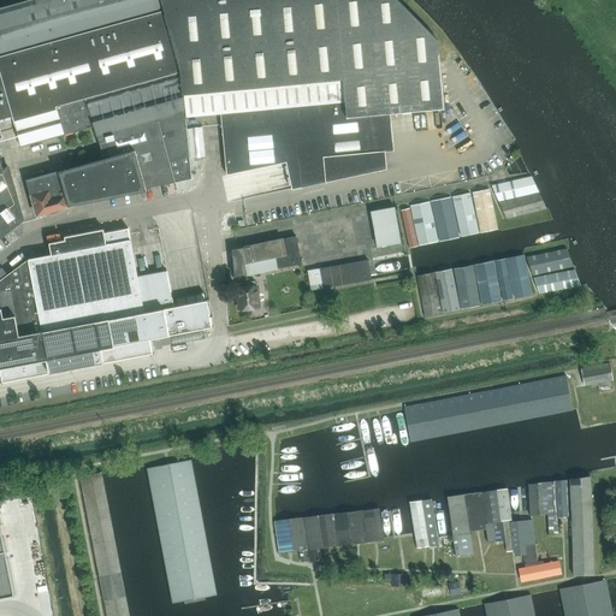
[(28,181),(37,215),(70,207),(69,203),(70,203),(72,202),(72,205),(77,203),(76,202),(78,201),(173,183),(175,183),(173,177),(170,163),(190,157),(187,128),(187,125),(185,113),(185,112),(183,95),(219,92),(221,124),(226,175),(286,163),(291,189),(292,189),(386,170),(385,150),(373,152),(369,116),(444,108),(438,40),(397,0),(34,0),(0,10),(0,72),(12,117),(21,147),(95,126),(104,159),(28,181)]
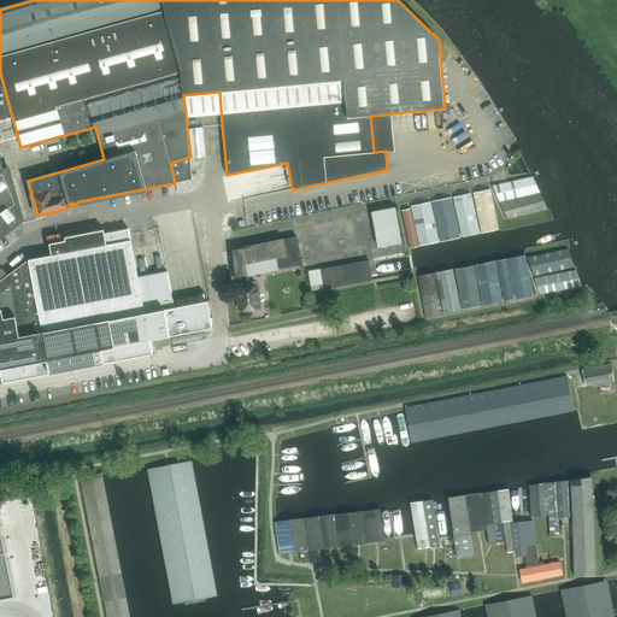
[(0,72),(0,119),(12,117),(0,72)]
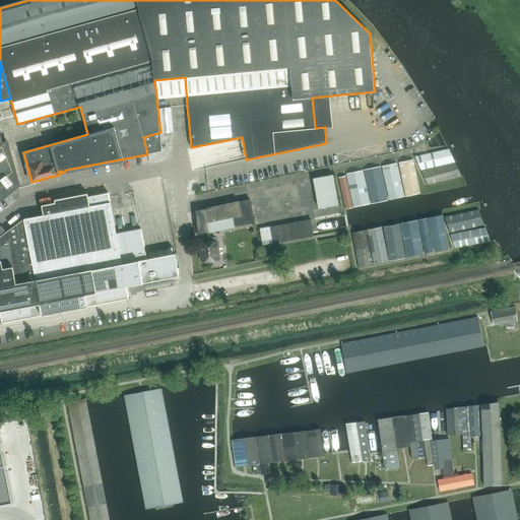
[(157,108),(160,132),(173,131),(171,107),(157,108)]
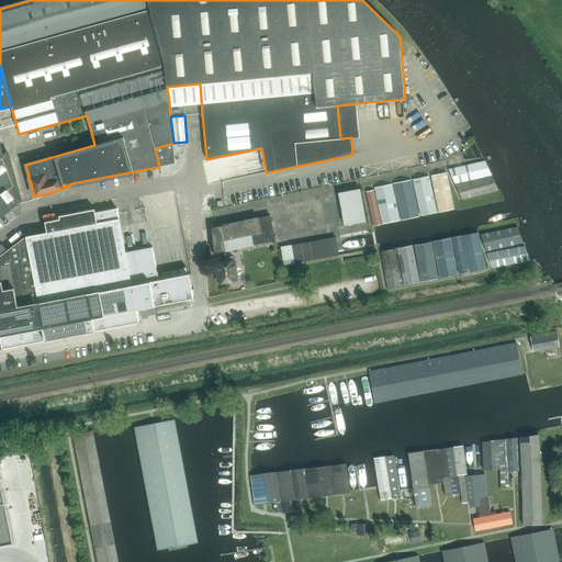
[(159,167),(175,164),(175,156),(173,143),(155,148),(158,161),(159,167)]
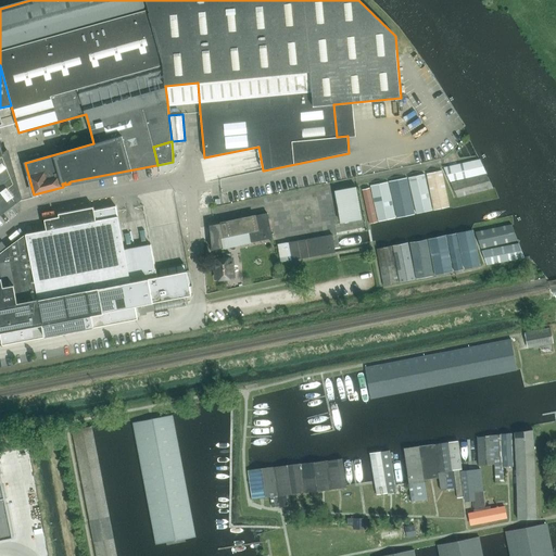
[(0,214),(5,211),(20,199),(21,199),(8,151),(2,155),(0,146),(0,214)]
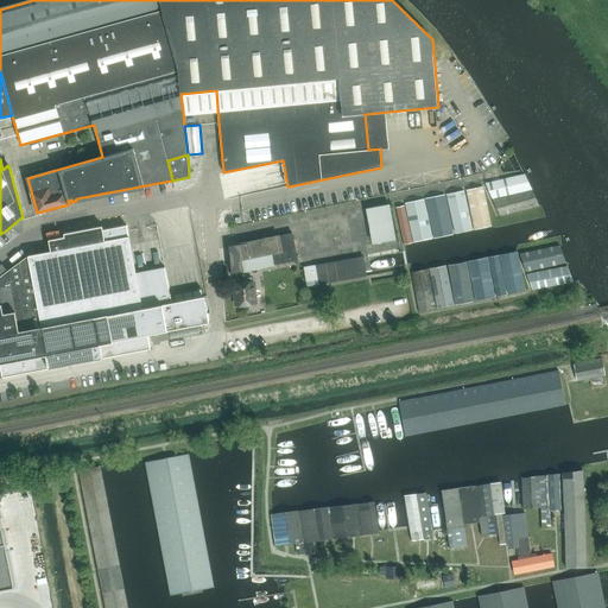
[(524,175),(520,175),(485,183),(492,198),(531,189),(524,175)]
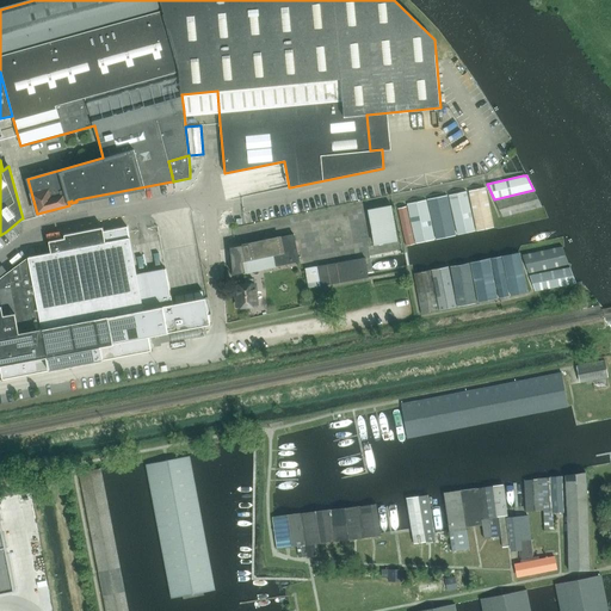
[(485,187),(469,191),(476,232),(493,228),(485,187)]
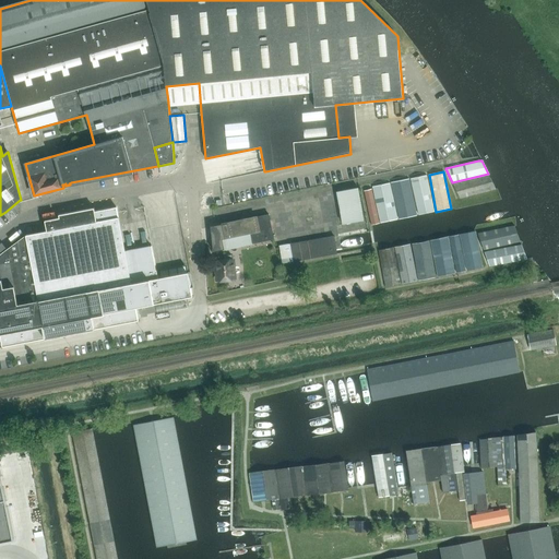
[(427,175),(411,179),(418,215),(436,212),(427,175)]
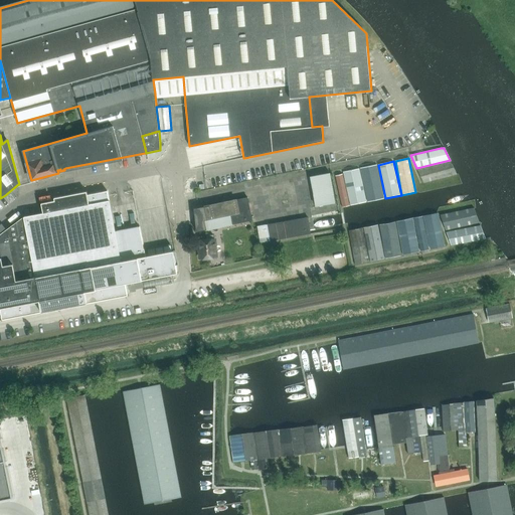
[(418,170),(423,183),(457,175),(451,162),(418,170)]
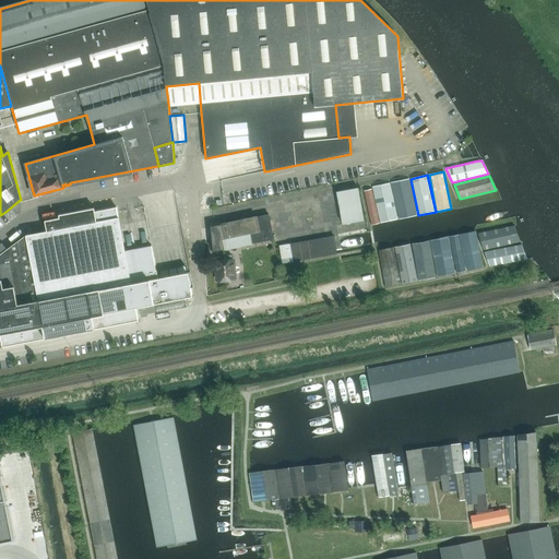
[(408,179),(393,182),(391,182),(393,190),(399,219),(416,215),(408,179)]
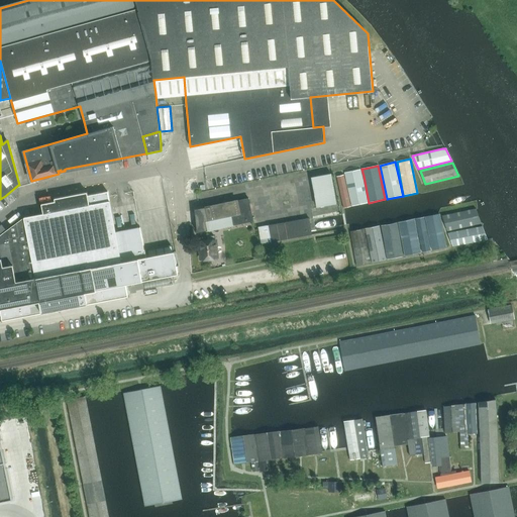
[(351,206),(364,204),(368,203),(364,181),(360,169),(344,173),(351,206)]
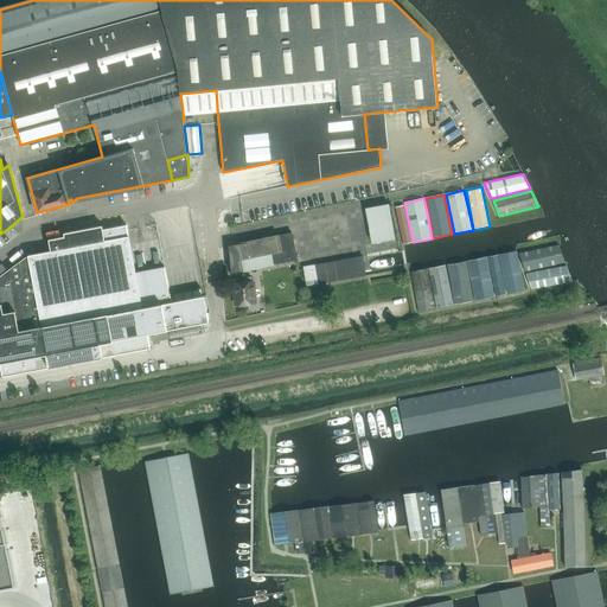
[(389,204),(366,208),(372,243),(395,240),(389,204)]
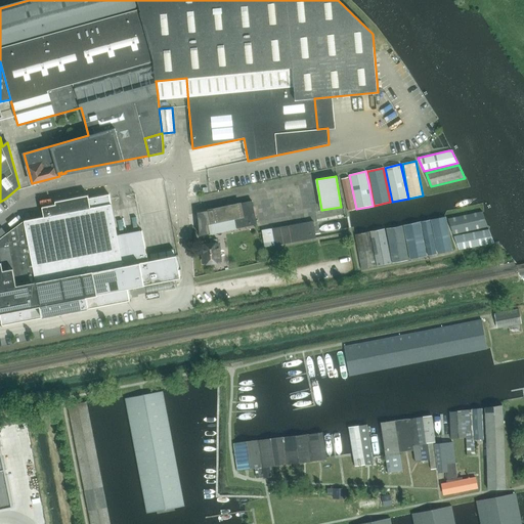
[(341,179),(348,211),(355,210),(348,177),(341,179)]
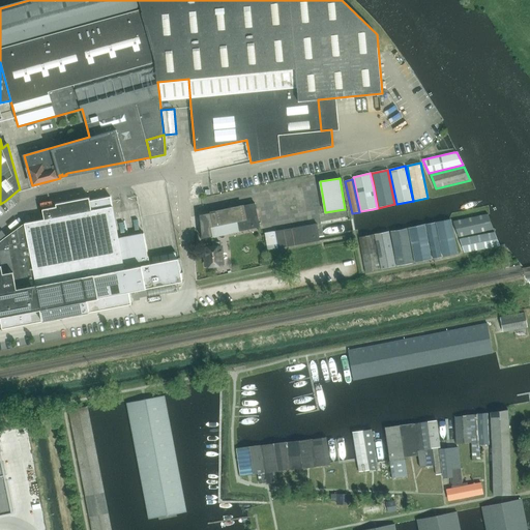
[(34,222),(25,224),(8,235),(0,241),(0,319),(2,328),(2,329),(131,304),(128,292),(175,283),(177,283),(182,282),(178,259),(150,264),(148,256),(148,257),(143,233),(118,238),(112,206),(111,202),(110,197),(90,201),(89,198),(56,204),(56,207),(42,209),(45,219),(34,222)]
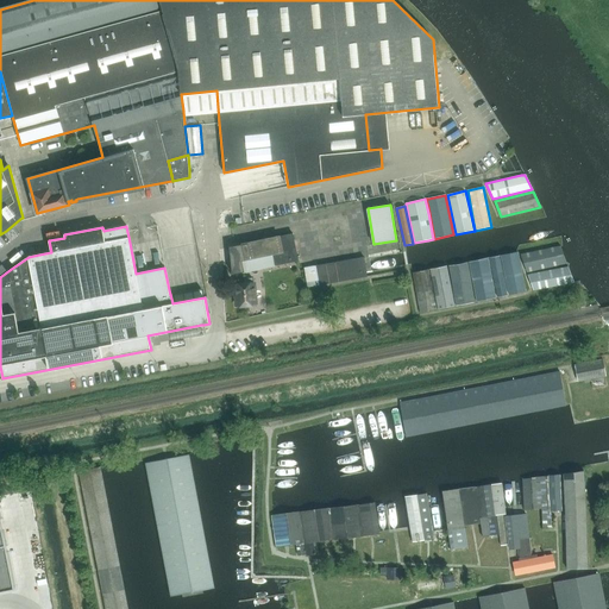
[(299,259),(293,234),(280,237),(236,246),(230,248),(231,257),(230,257),(231,264),(232,274),(244,271),(299,259)]
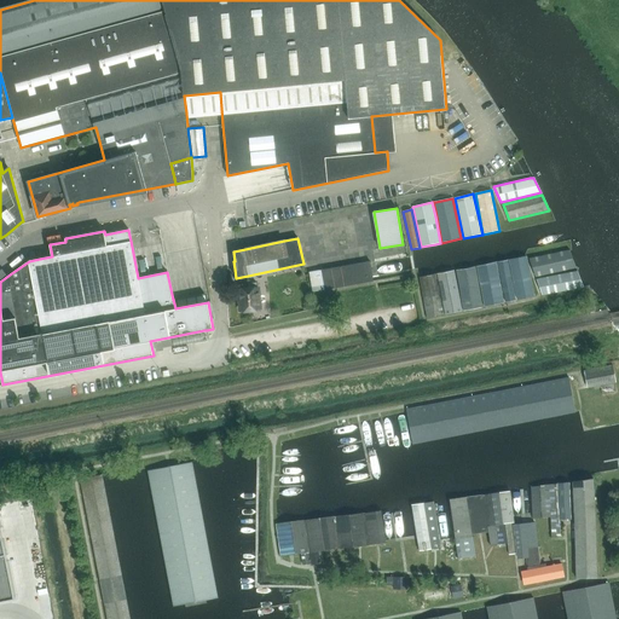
[(530,259),(536,276),(576,267),(570,250),(530,259)]
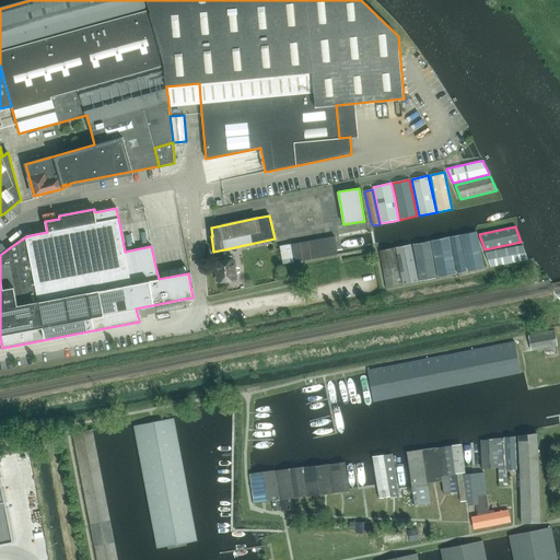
[(468,271),(480,268),(482,268),(476,232),(461,234),(468,271)]
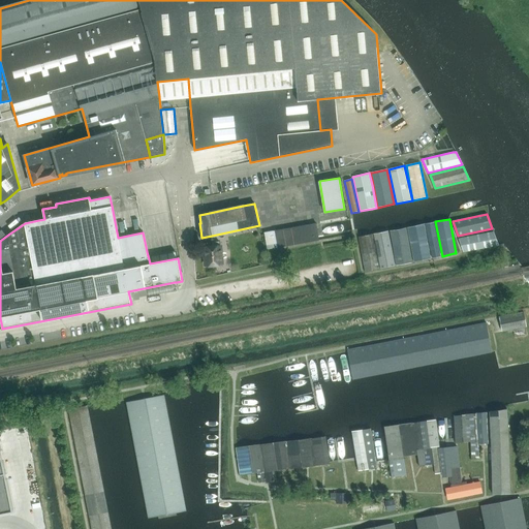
[(432,258),(438,257),(440,256),(434,222),(425,223),(432,258)]
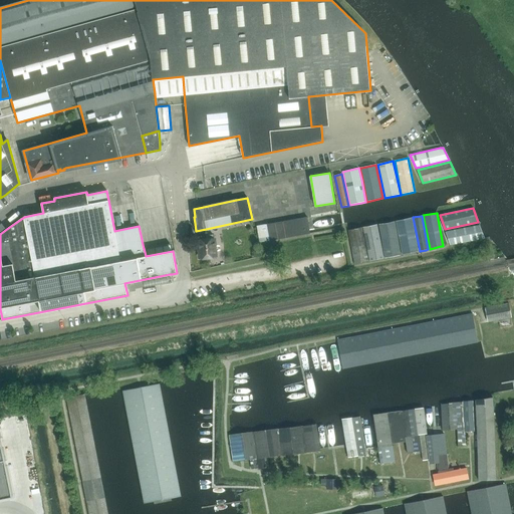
[(310,233),(307,217),(256,226),(259,242),(310,233)]
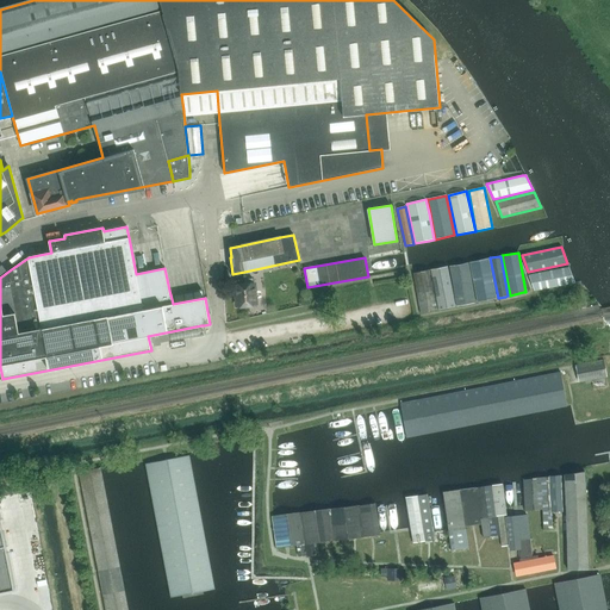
[(478,302),(493,299),(496,298),(495,286),(492,277),(489,257),(470,262),(475,290),(478,302)]
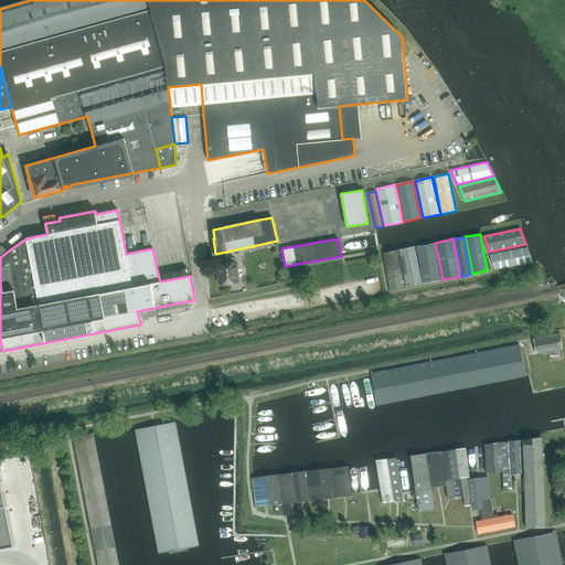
[(423,284),(438,280),(440,280),(434,243),(416,246),(423,284)]
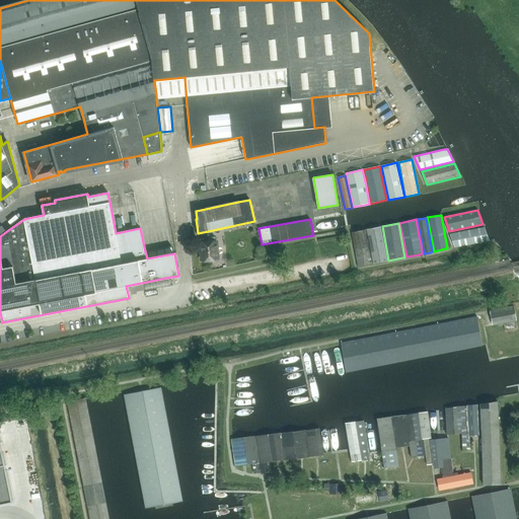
[(373,264),(385,261),(387,261),(385,251),(380,227),(366,229),(373,264)]
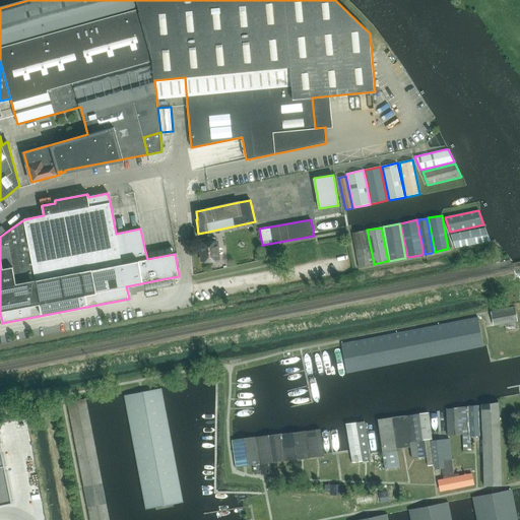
[(485,229),(451,235),(451,236),(454,246),(455,248),(490,241),(485,229)]
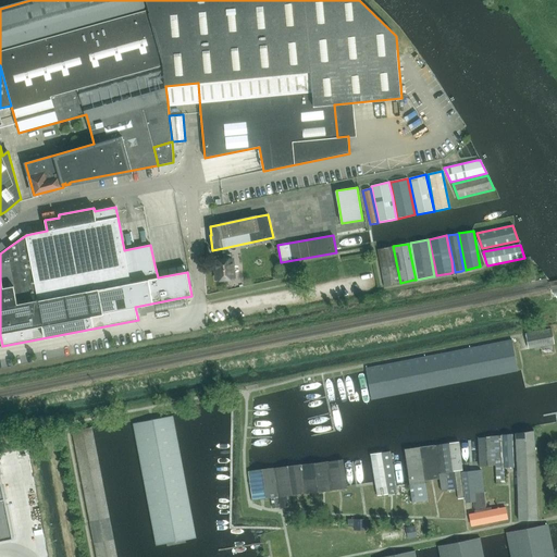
[(383,286),(398,283),(398,281),(392,247),(376,249),(383,286)]
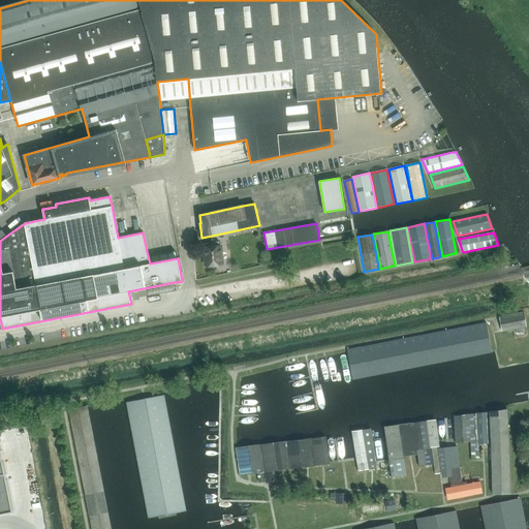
[(216,265),(222,265),(220,246),(219,246),(219,242),(213,242),(213,247),(203,248),(203,251),(203,253),(203,255),(204,255),(205,267),(215,266),(215,267),(216,267),(216,265)]
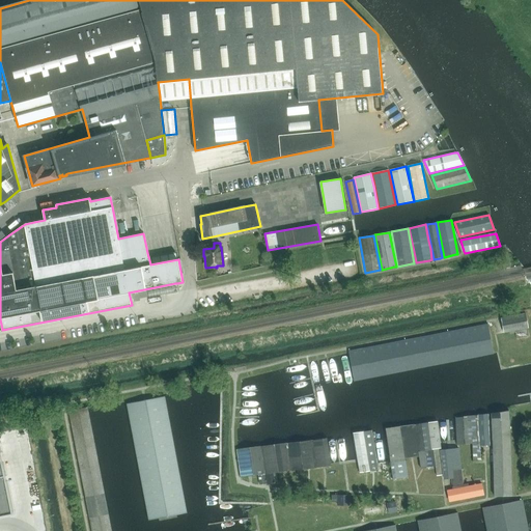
[(529,329),(526,313),(501,317),(504,333),(529,329)]
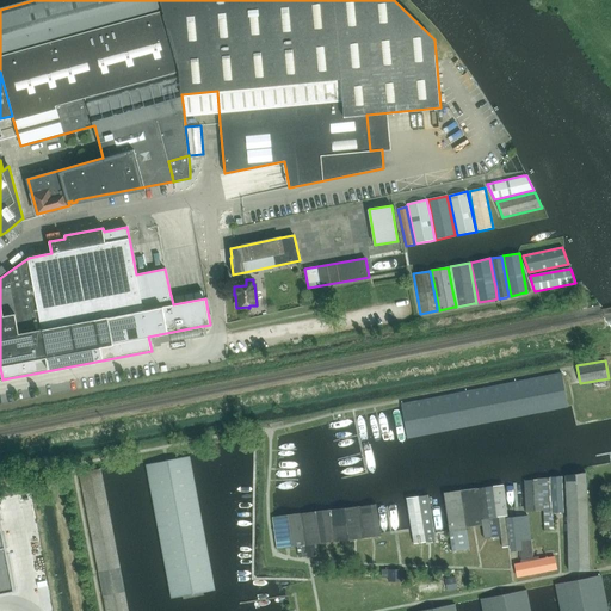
[(430,432),(568,405),(561,372),(401,403),(407,436),(430,432)]
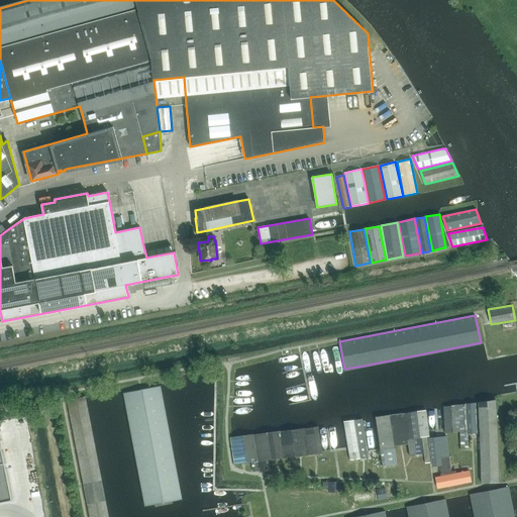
[(182,499),(161,386),(123,393),(144,506),(182,499)]
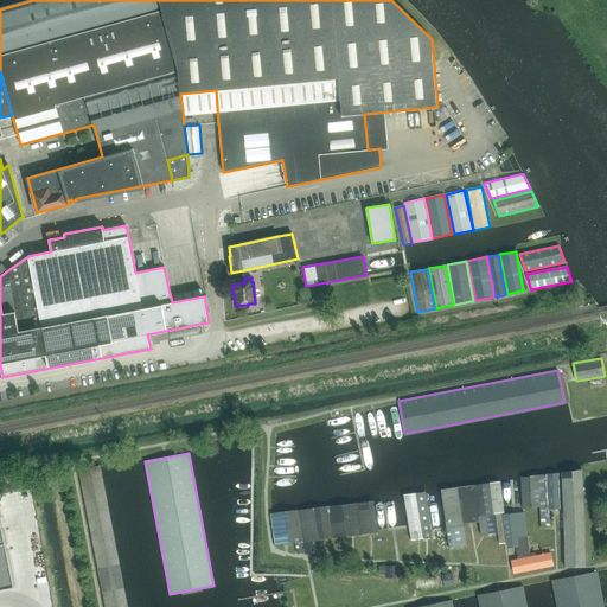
[(127,606),(100,466),(78,470),(104,606),(127,606)]
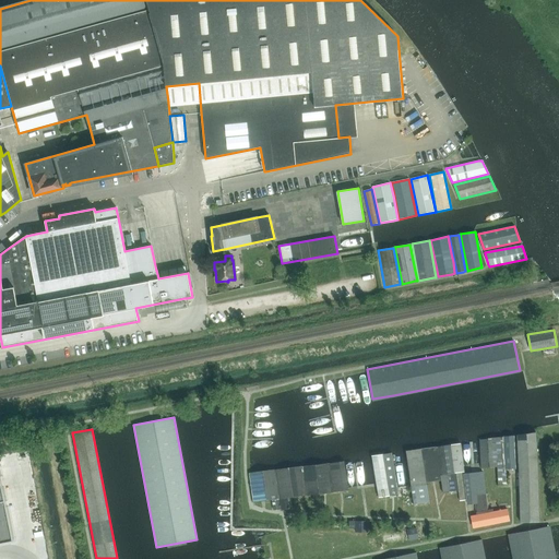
[(518,435),(521,522),(539,521),(535,431),(518,435)]
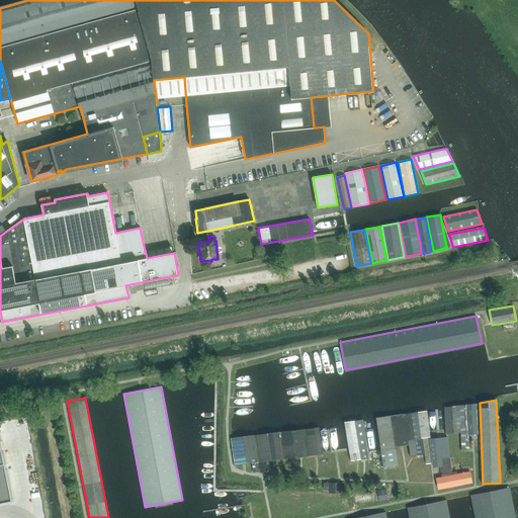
[(477,404),(466,405),(468,434),(478,434),(477,404)]
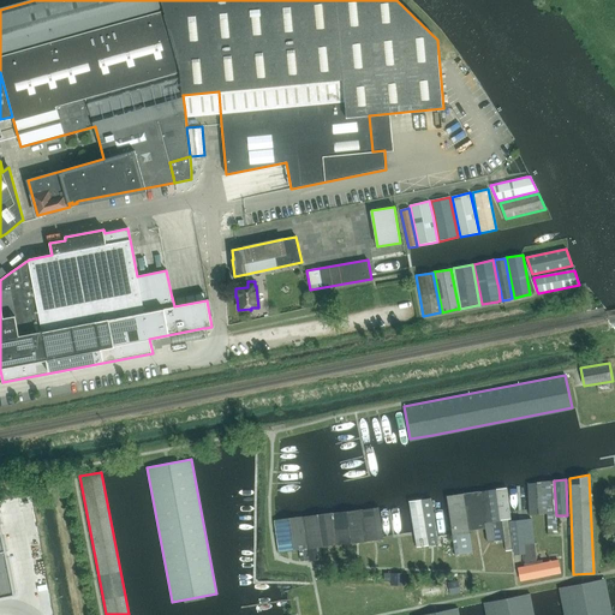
[(529,483),(530,509),(530,515),(547,513),(545,481),(529,483)]
